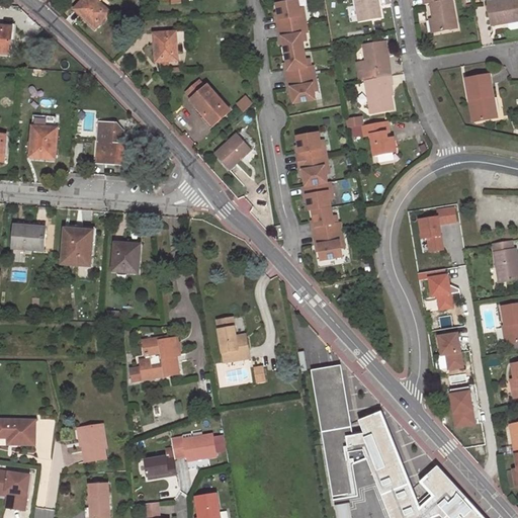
[(80,16),(95,29),(111,13),(97,0),(83,0),(75,8),(81,14),(80,16)]
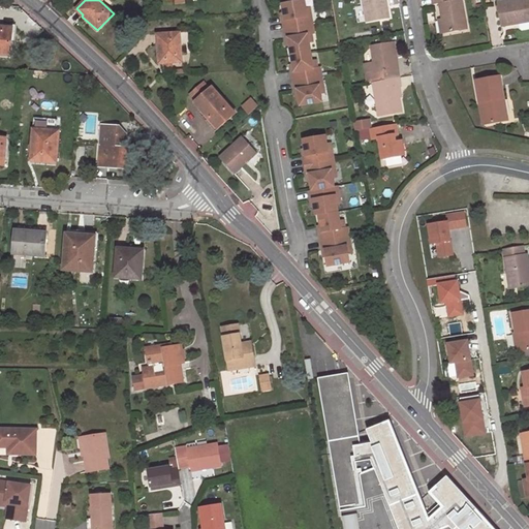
[(298,106),(327,103),(322,65),(317,66),(309,0),(297,0),(281,2),(286,45),(290,44),(298,106)]
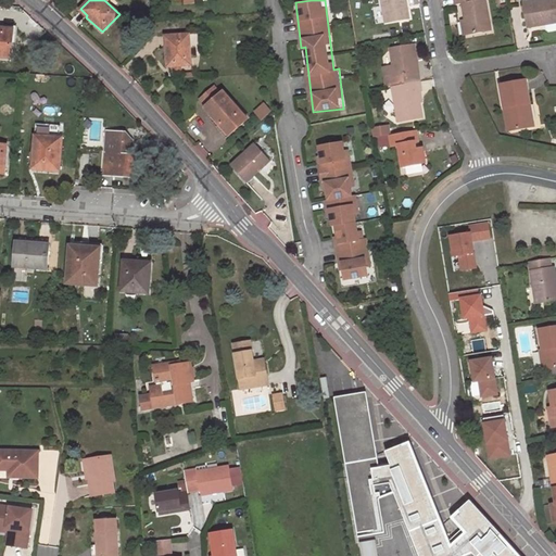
[(382,0),(387,24),(411,20),(406,0),(382,0)]
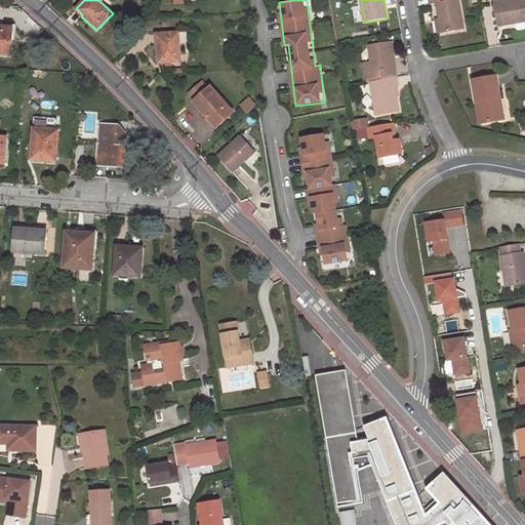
[(438,4),(442,32),(463,28),(457,0),(430,0),(432,5),(438,4)]
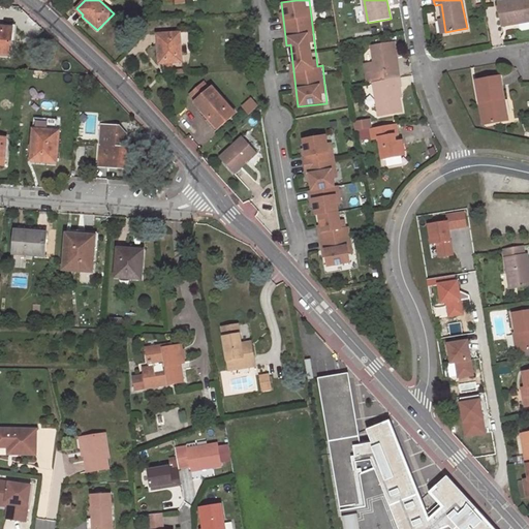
[(528,0),(518,0),(499,3),(503,26),(521,23),(528,22),(528,0)]
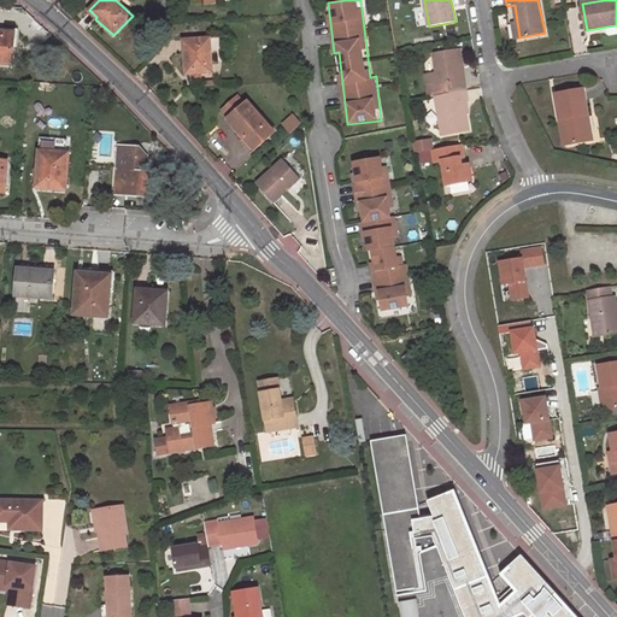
[(15,34),(0,31),(0,63),(13,65),(15,34)]
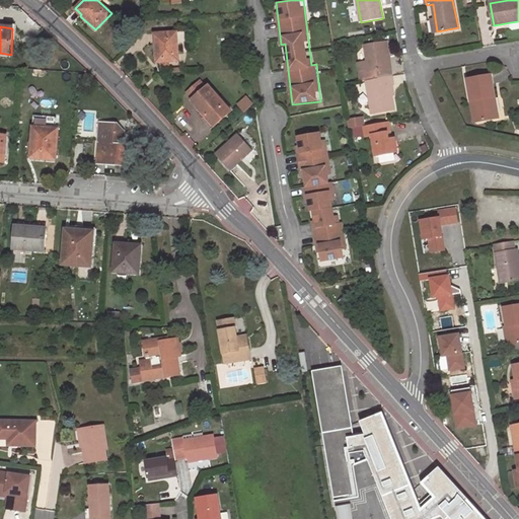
[(176,32),(156,34),(157,42),(155,42),(157,62),(178,61),(176,32)]
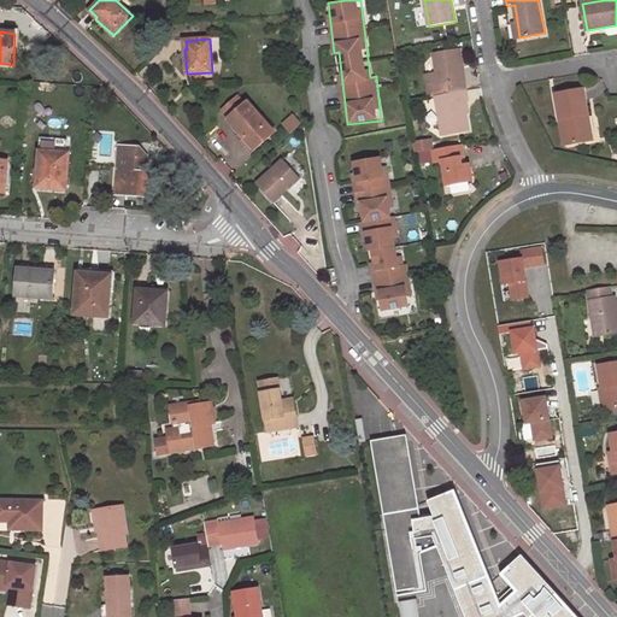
[(459,51),(434,54),(441,95),(466,90),(459,51)]
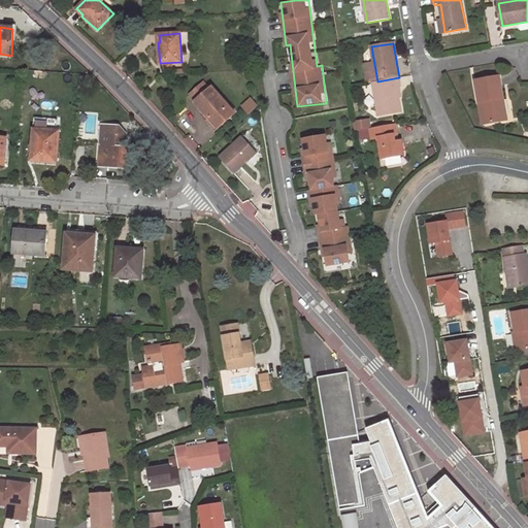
[(499,76),(475,80),(479,103),(486,102),(489,124),(506,122),(499,76)]
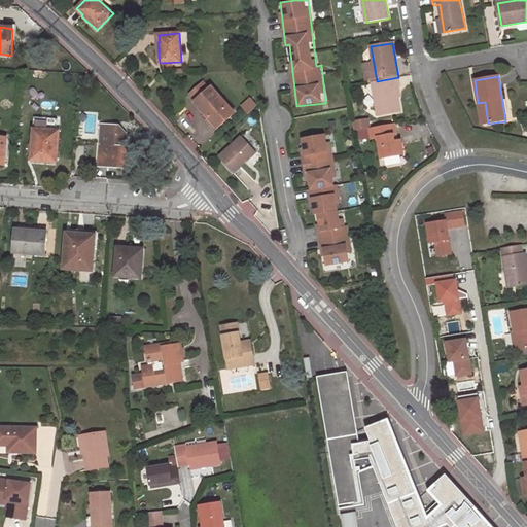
[(373,82),(378,115),(400,111),(396,88),(400,88),(398,77),(377,81),(373,82)]
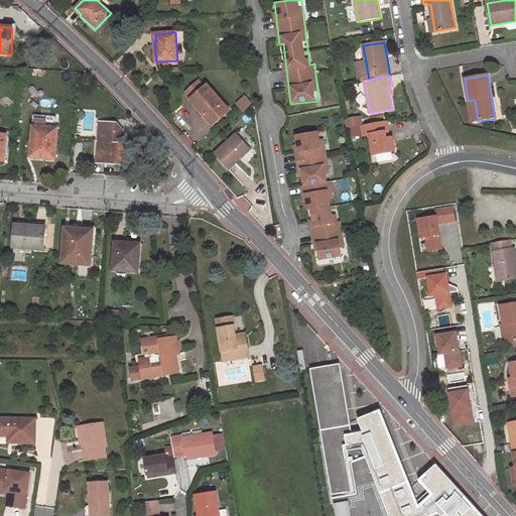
[(207,114),(216,123),(231,110),(207,85),(195,97),(209,112),(207,114)]
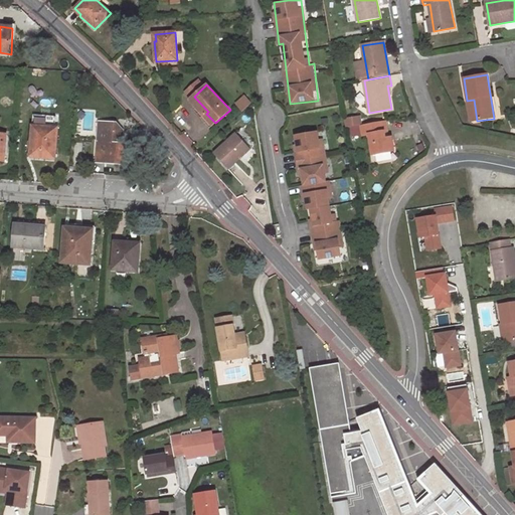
[(251,101),(244,94),(237,100),(244,108),(251,101)]
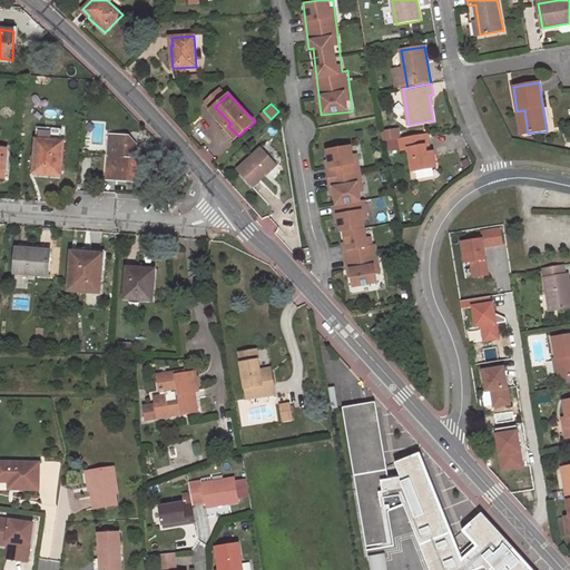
[(521,135),(528,134),(524,110),(517,111),(521,135)]
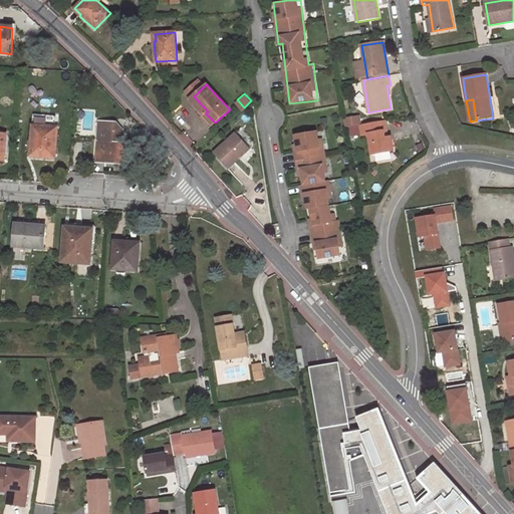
[(345,116),(345,125),(361,124),(361,115),(345,116)]
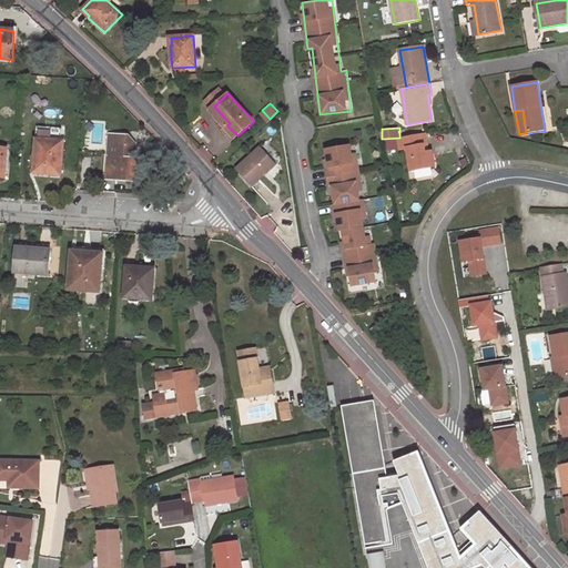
[(408,149),(412,170),(434,166),(433,152),(425,153),(424,145),(427,145),(426,133),(387,141),(388,151),(401,149),(401,150),(408,149)]
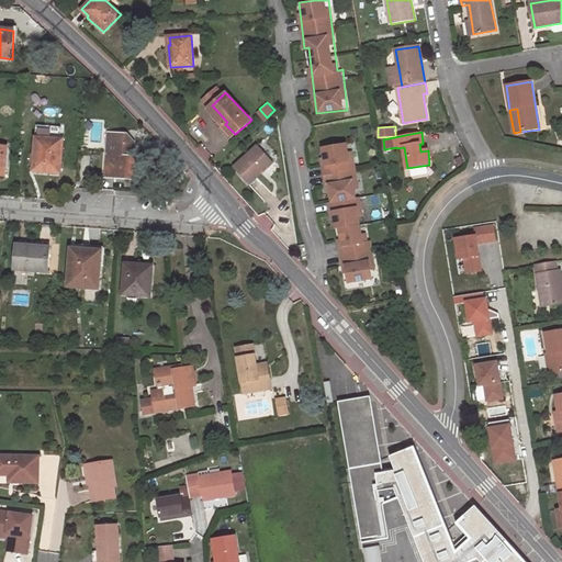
[(128,135),(109,134),(105,176),(139,179),(142,158),(135,158),(126,157),(128,135)]
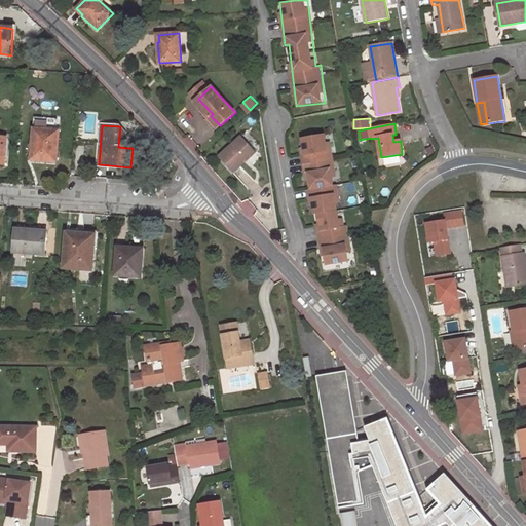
[(121,126),(120,126),(118,147),(126,148),(127,134),(121,126)]
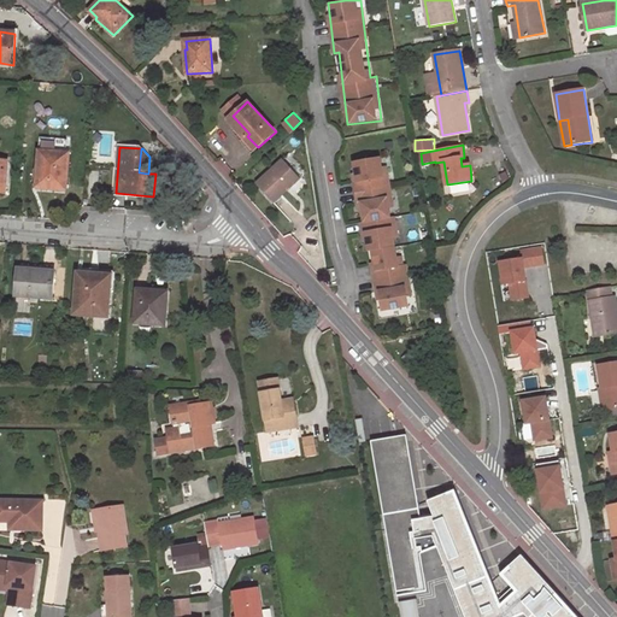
[(70,153),(39,151),(36,188),(68,191),(70,153)]
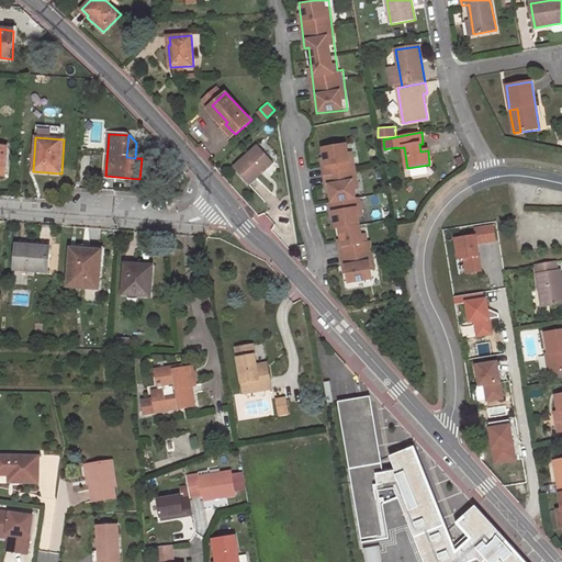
[(351,284),(377,281),(371,240),(364,240),(352,143),(323,146),(334,229),(340,228),(343,240),(338,240),(341,266),(348,265),(351,284)]
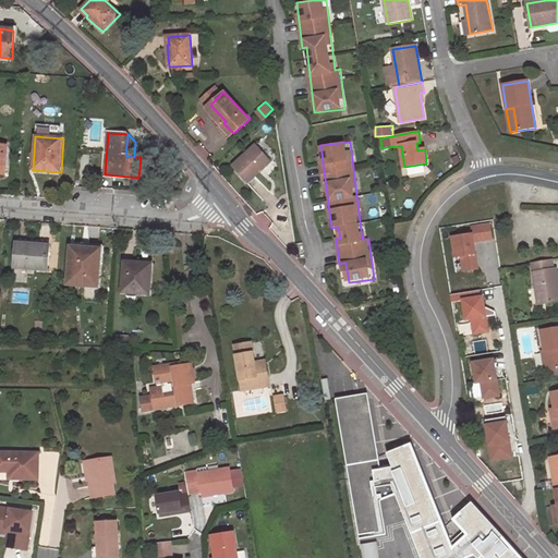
[(256,144),(232,167),(247,183),(271,161),(256,144)]
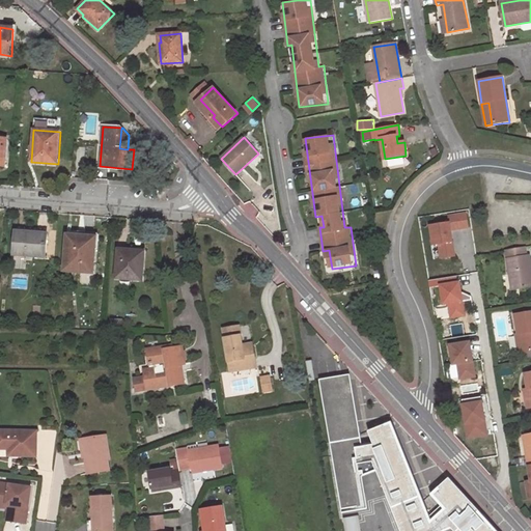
[(406,157),(387,161),(389,167),(407,163),(406,157)]
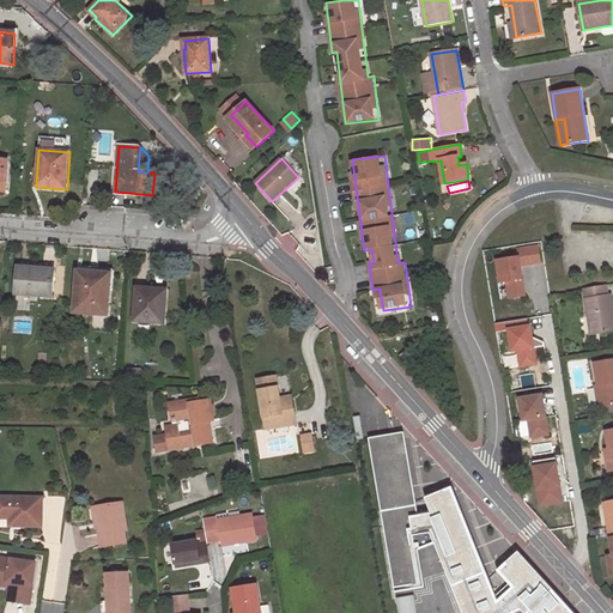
[(161,202),(177,201),(176,192),(161,194),(161,202)]
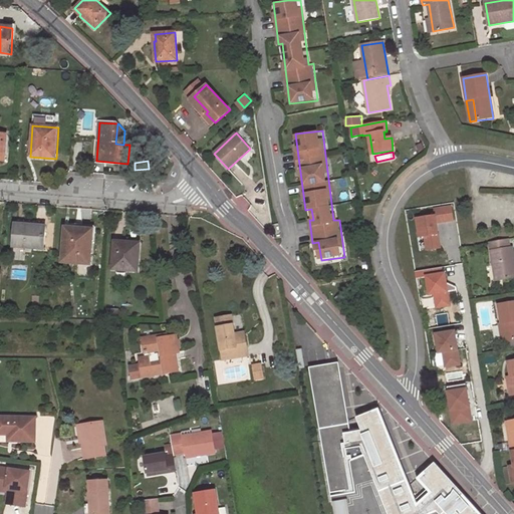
[(425,238),(427,250),(444,248),(440,224),(456,221),(453,205),(434,207),(435,215),(417,217),(421,239),(425,238)]
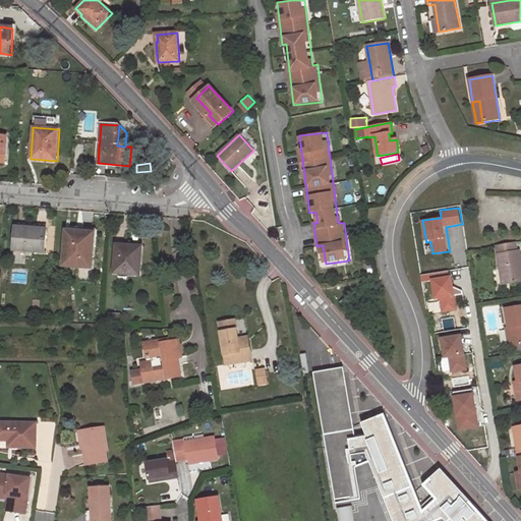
[(46,229),(15,226),(13,250),(44,252),(46,229)]
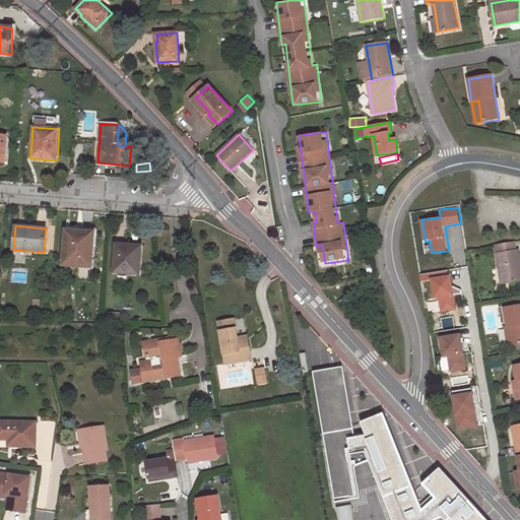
[(78,231),(66,230),(63,265),(90,267),(93,233),(77,232),(78,231)]
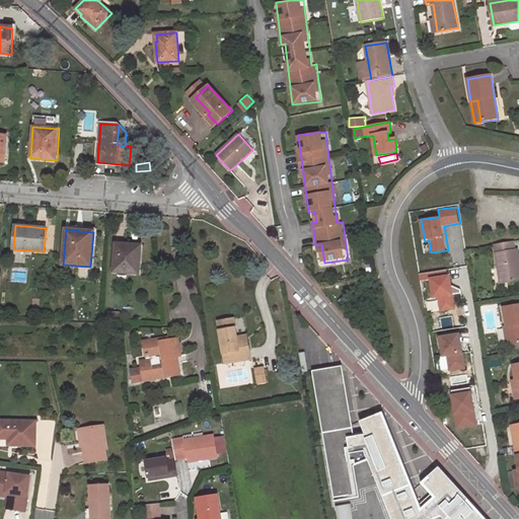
[(495,244),(501,282),(518,279),(518,258),(517,249),(515,249),(513,241),(495,244)]
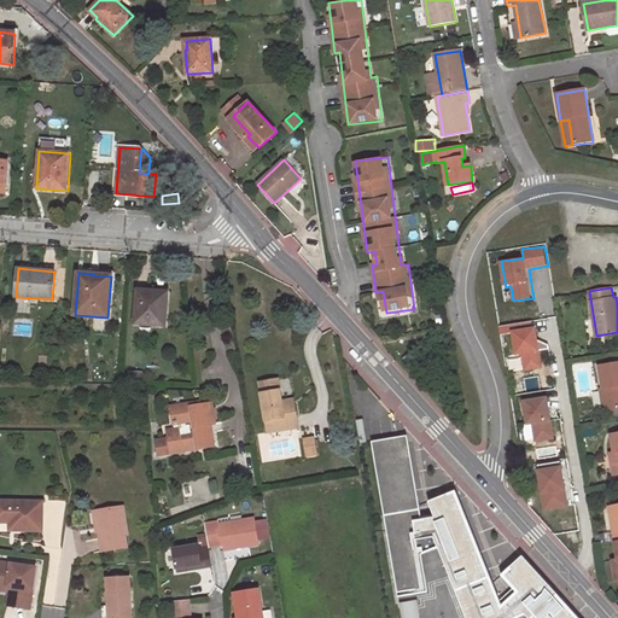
[(168,292),(138,290),(135,325),(165,326),(168,292)]
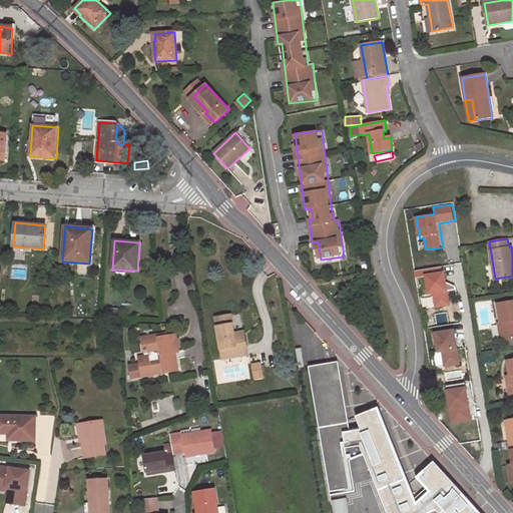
[(434,294),(435,308),(451,306),(448,272),(427,274),(428,295),(434,294)]
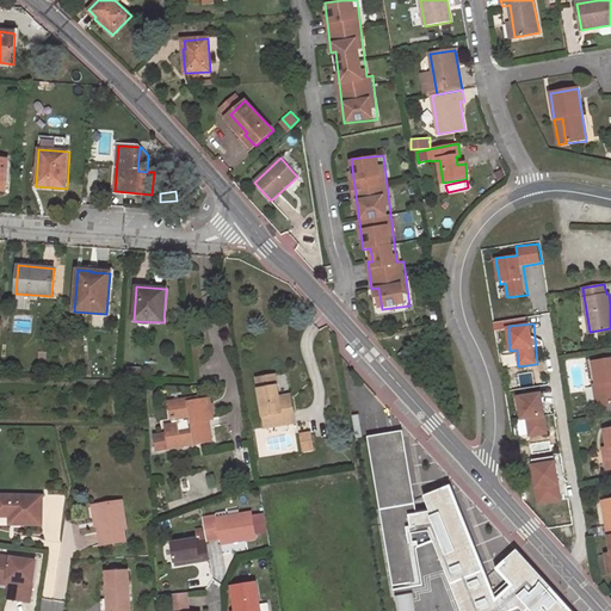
[(403,350),(399,355),(403,360),(408,355),(403,350)]
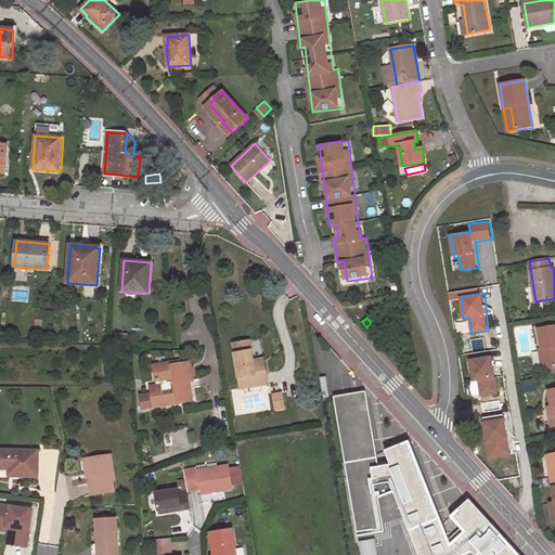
[(554,325),(539,328),(542,349),(540,350),(543,369),(554,366),(554,325)]
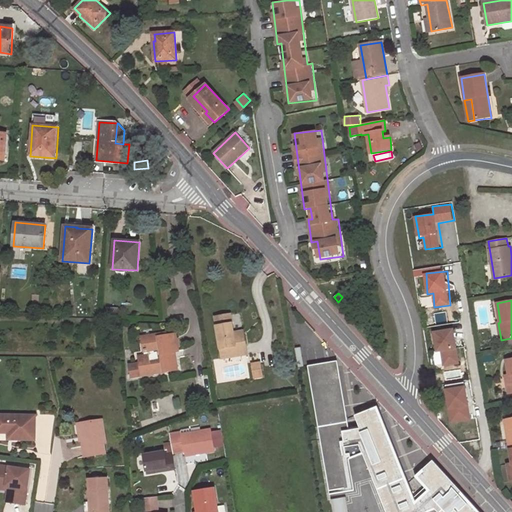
[(215,316),(222,357),(243,354),(242,344),(245,343),(243,334),(234,335),(233,331),(232,323),(229,324),(227,314),(215,316)]
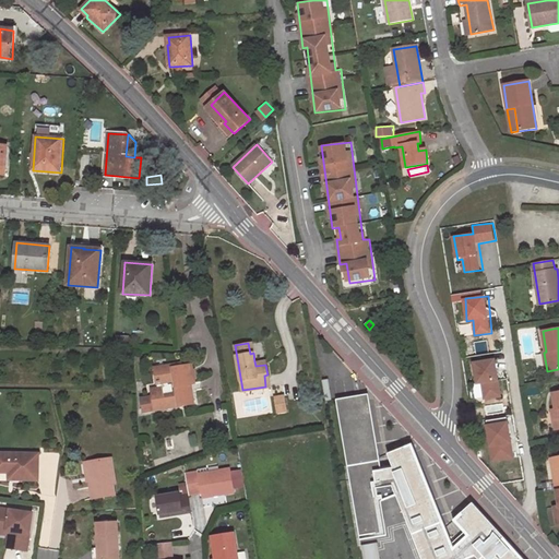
[(484,399),(502,397),(499,359),(475,360),(476,384),(483,384),(484,399)]
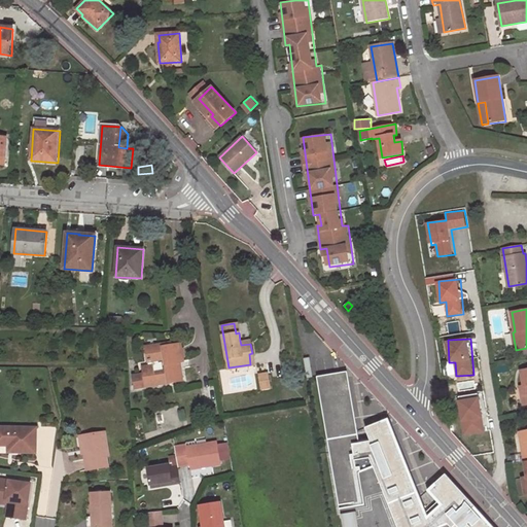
[(348,372),(318,377),(341,510),(365,505),(360,473),(375,467),(398,526),(443,526),(449,525),(451,526),(494,526),(447,475),(428,491),(438,502),(427,512),(389,419),(366,428),(371,440),(359,441),(348,372)]
